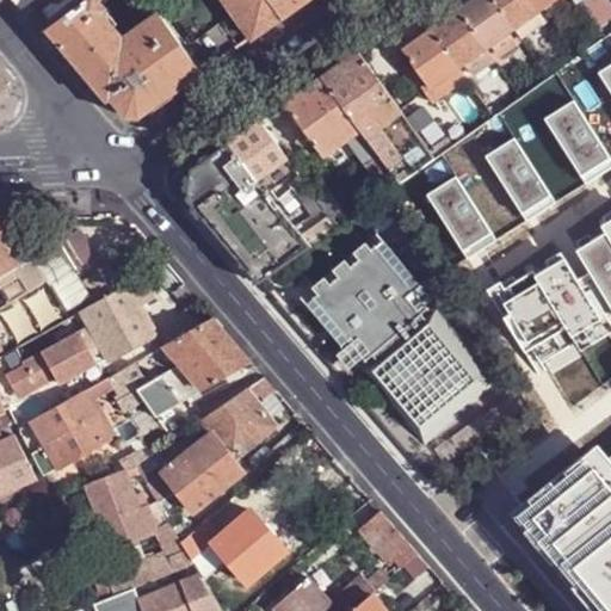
[(56,41),(105,102),(110,98),(119,111),(143,113),(201,74),(196,67),(189,56),(158,13),(133,30),(130,28),(117,25),(112,29),(98,11),(103,7),(97,0),(96,0),(53,0),(35,13),(56,41)]
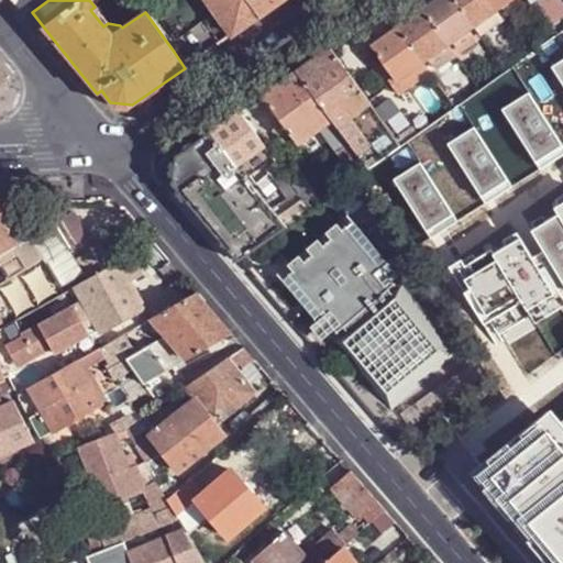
[(207,0),(231,34),(260,15),(249,0),(207,0)]
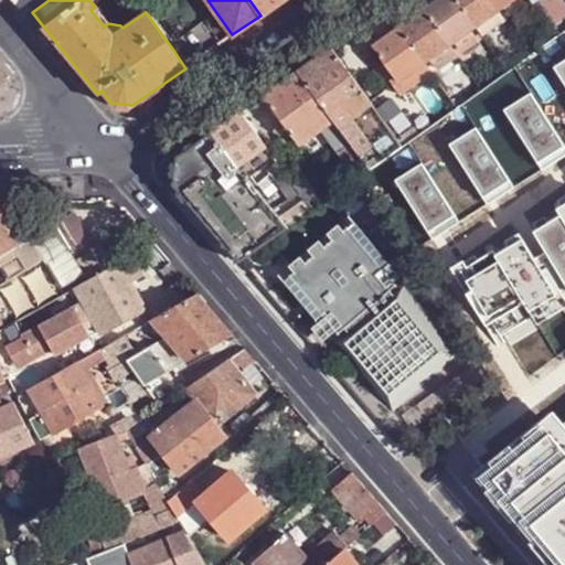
[(249,0),(260,16),(281,0),(249,0)]
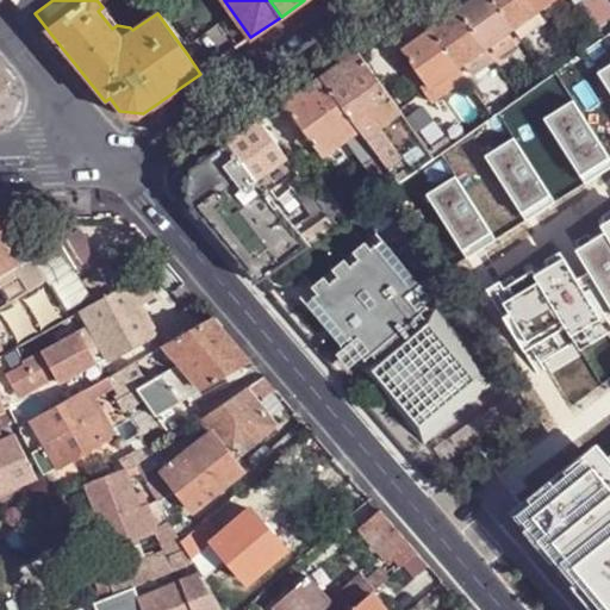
[(473,0),(403,50),(428,88),(455,69),(553,0),(473,0)]
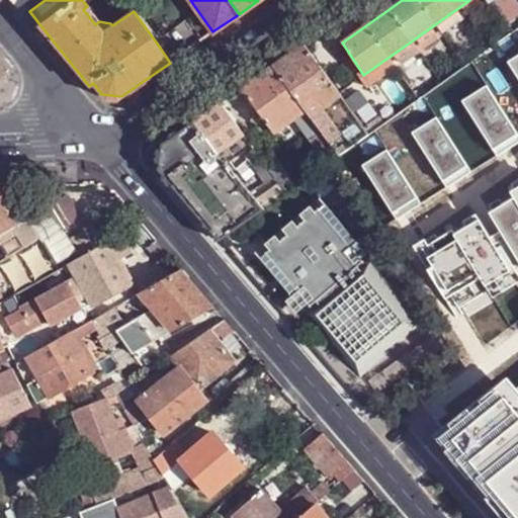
[(95,24),(99,21),(87,6),(83,9),(95,24)]
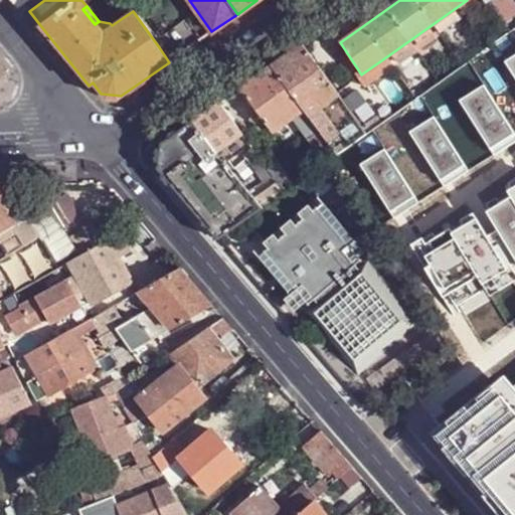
[(159,47),(165,56),(173,51),(166,42),(159,47)]
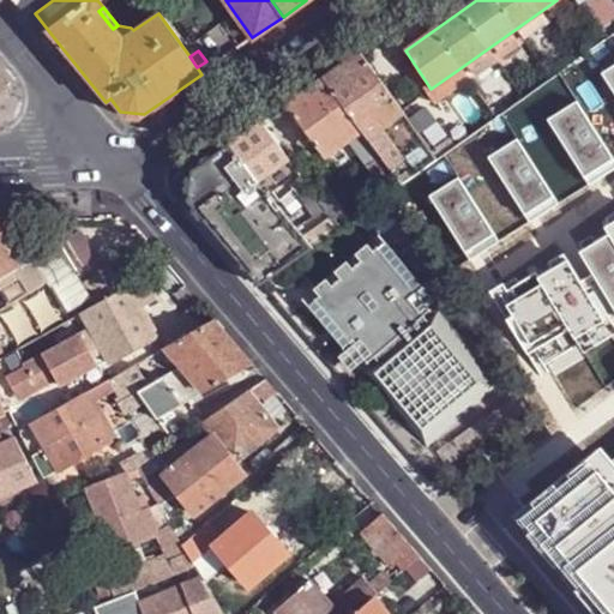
[(357,52),(323,77),(361,131),(367,139),(393,176),(398,185),(434,160),(357,52)]
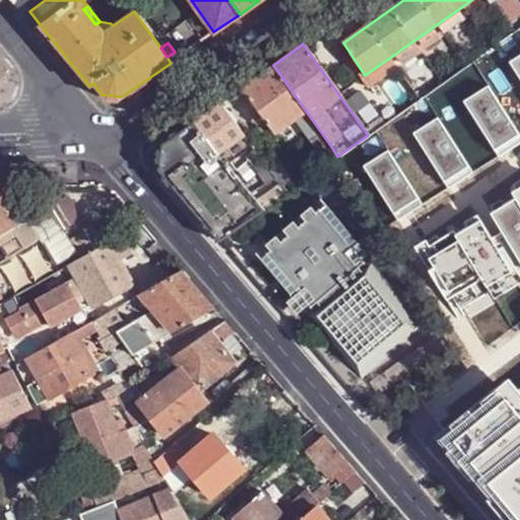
[(519,53),(508,61),(519,79),(519,53)]
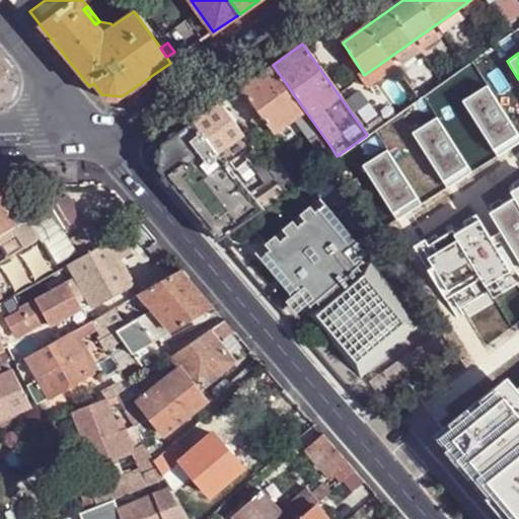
[(393,67),(387,59),(364,75),(369,83),(393,67)]
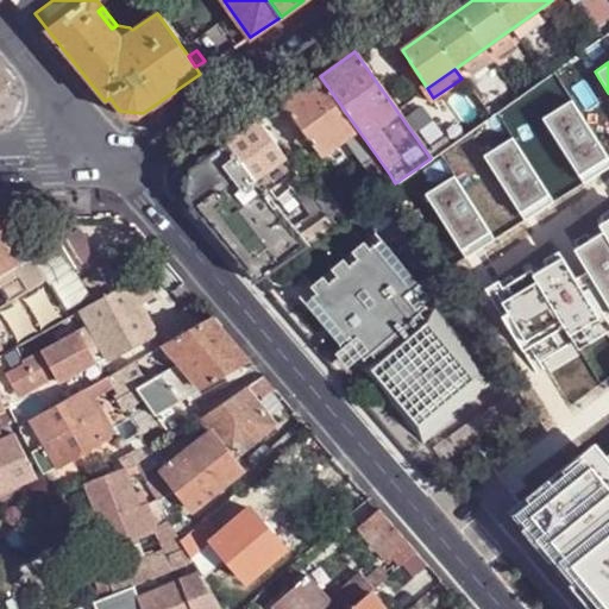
[(320,76),(283,102),(321,156),(358,130),(320,76)]
